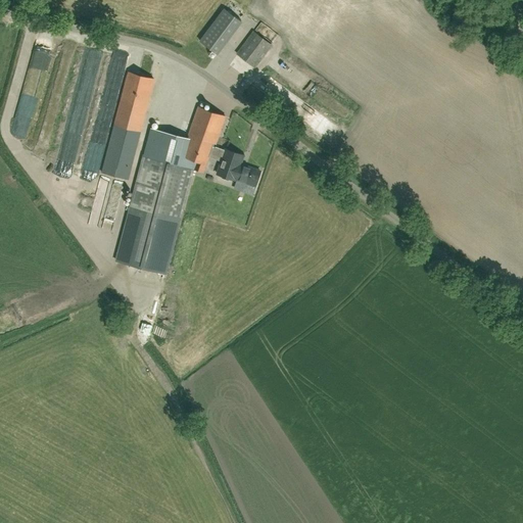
[(241,21),(225,9),(200,41),(217,54),(241,21)]
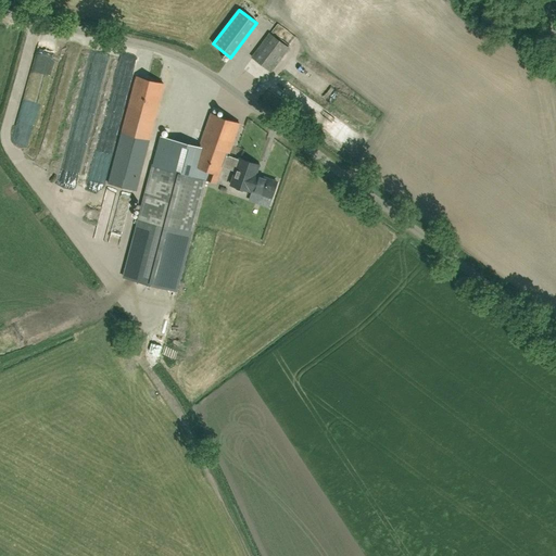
[(272,72),(289,48),(270,34),(253,58),(272,72)]
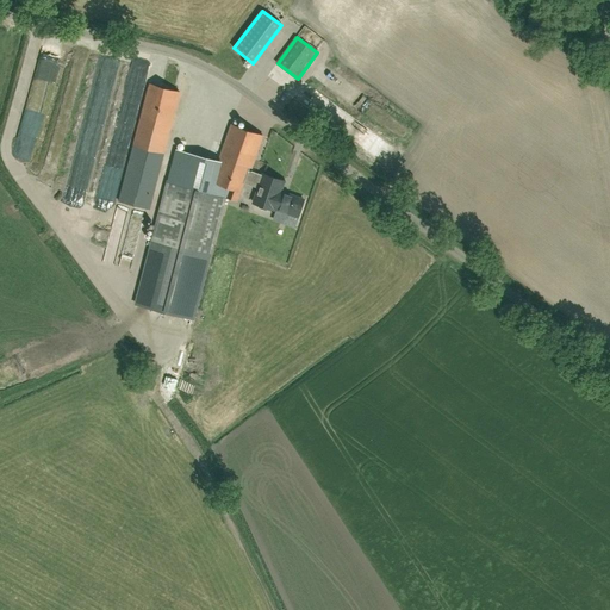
[(150,210),(181,92),(150,83),(119,201),(150,210)]
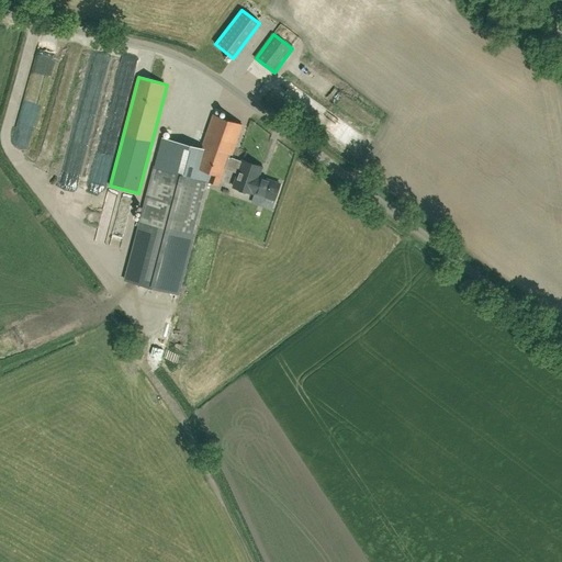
[(56,133),(60,115),(49,113),(46,130),(56,133)]
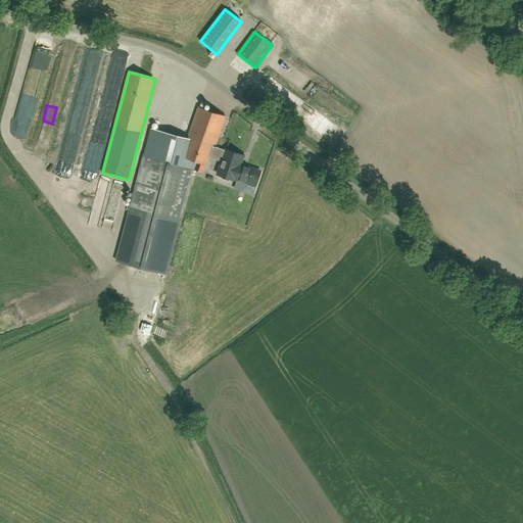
[(260,172),(241,164),(244,155),(226,149),(225,151),(212,147),(215,143),(216,143),(226,116),(199,106),(182,155),(197,160),(194,169),(204,172),(209,156),(222,160),(218,174),(255,187),(260,172)]
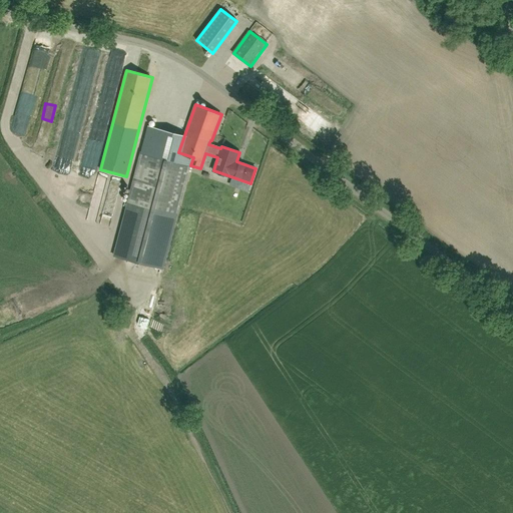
[(162,269),(173,225),(188,170),(174,166),(175,161),(141,152),(114,255),(162,269)]
